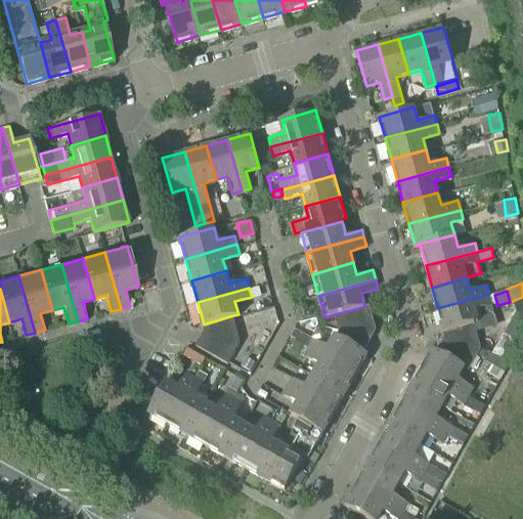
[(489,294),(437,308),(444,331),(474,322),(478,321),(475,308),(492,303),(489,294)]
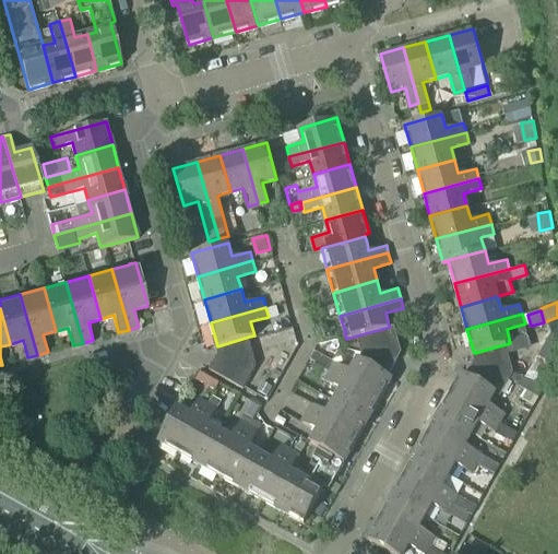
[(361,352),(359,357),(388,374),(402,350),(394,325),(389,326),(390,327),(357,336),(361,352)]
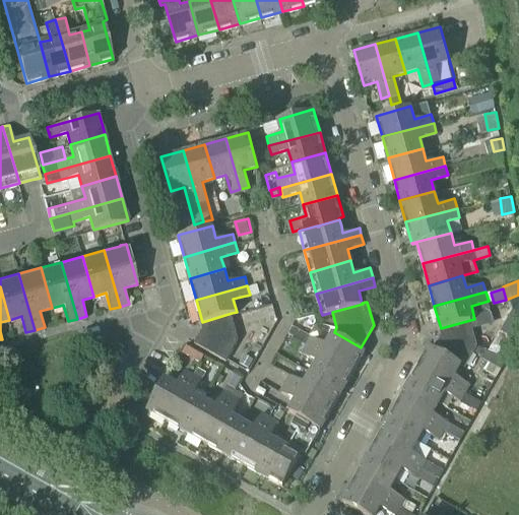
[(232,313),(202,322),(203,327),(195,341),(226,359),(239,337),(232,313)]
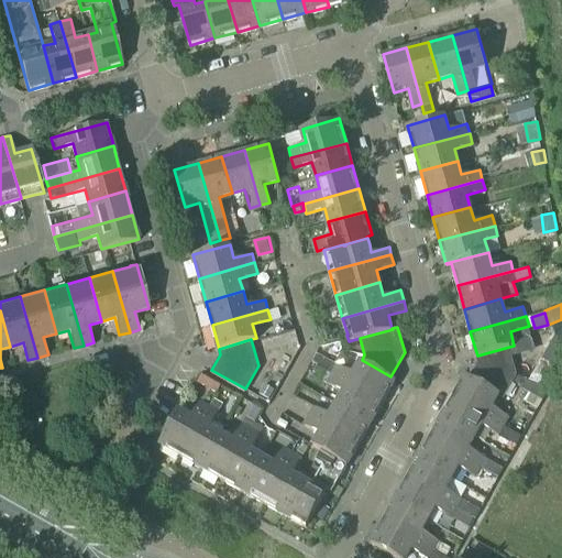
[(547,357),(561,364),(561,349),(553,345),(547,357)]
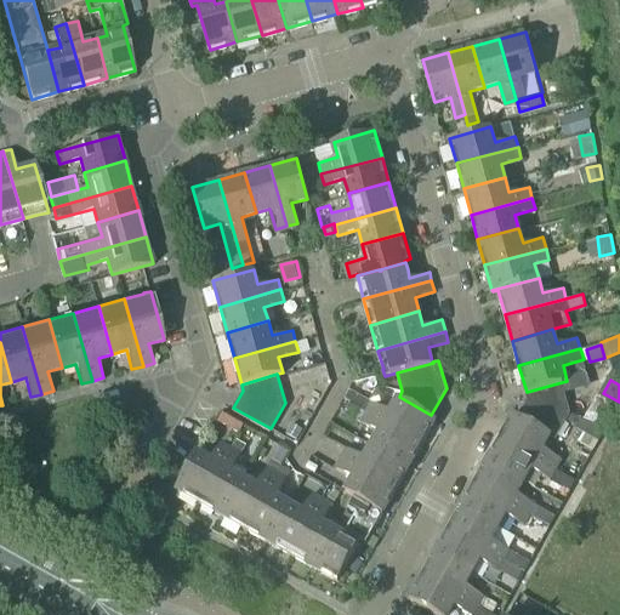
[(528,398),(519,415),(557,436),(567,419),(570,411),(562,382),(527,392),(528,398)]
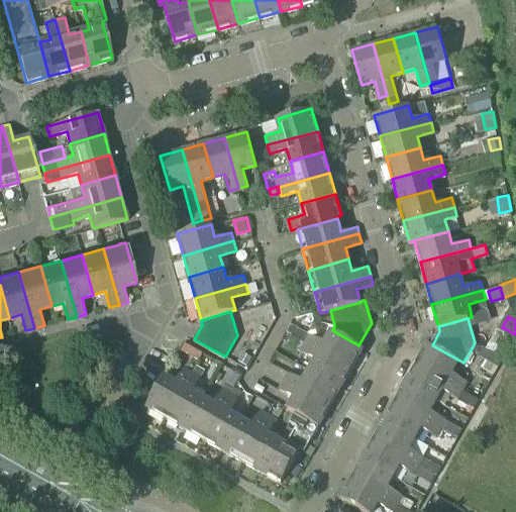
[(298,323),(293,333),(300,336),(304,338),(309,329),(298,323)]
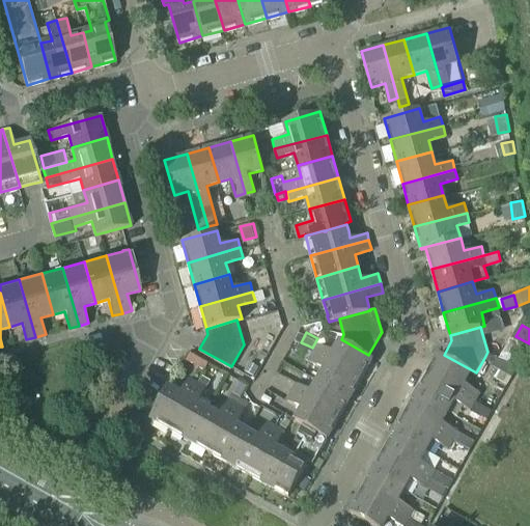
[(318,341),(314,351),(362,377),(372,357),(368,355),(341,339),(335,351),(318,341)]
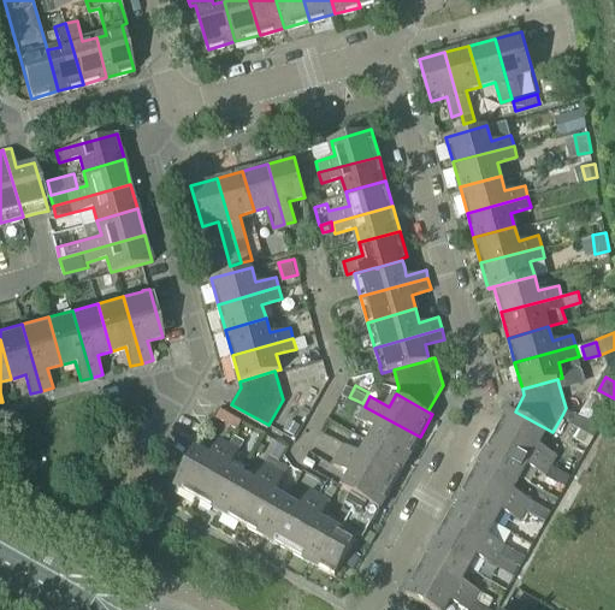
[(358,413),(362,403),(358,401),(353,410),(358,413)]
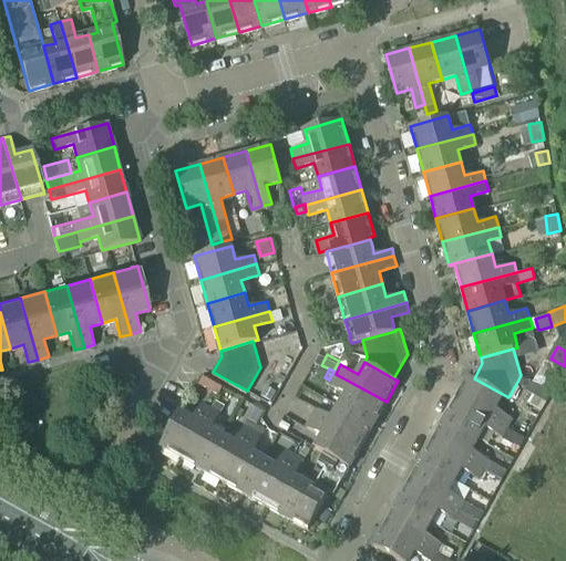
[(224,383),(204,372),(199,380),(219,391),(224,383)]
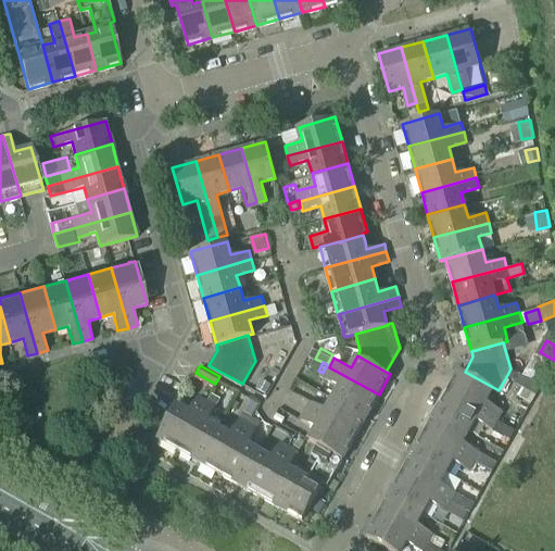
[(340,386),(333,398),(366,416),(379,395),(329,367),(324,376),(340,386)]
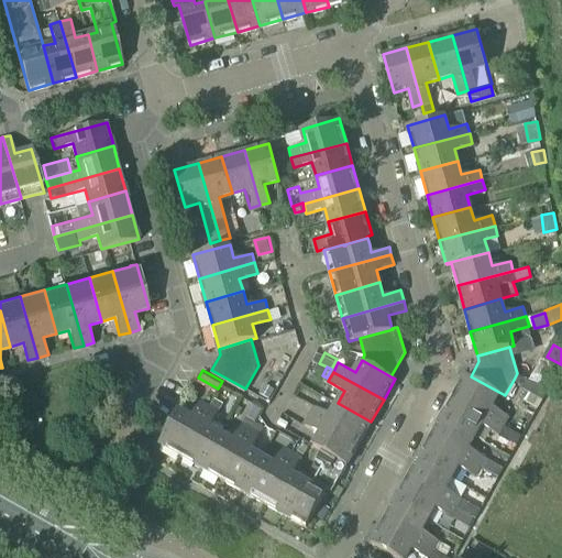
[(465,373),(453,395),(504,424),(509,415),(493,405),(499,394),(504,396),(505,395),(471,376),(465,373)]
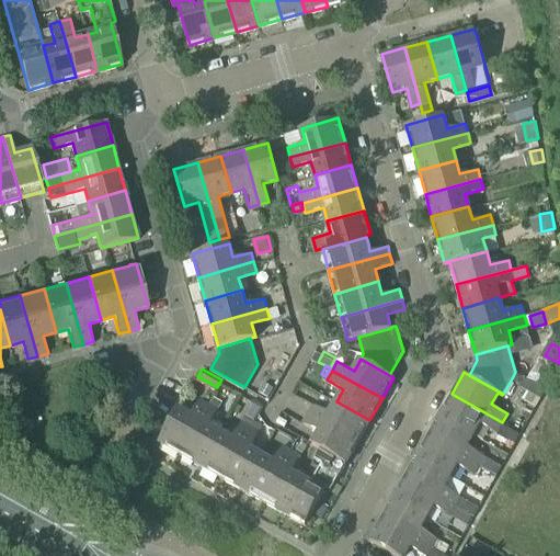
[(521,374),(515,372),(512,378),(541,396),(547,385),(521,374)]
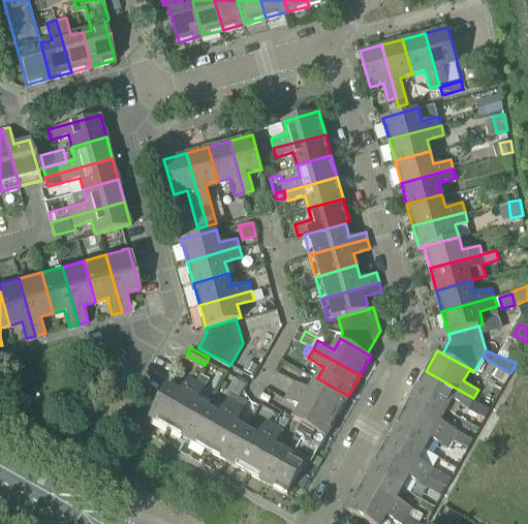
[(244,367),(253,372),(258,364),(249,359),(244,367)]
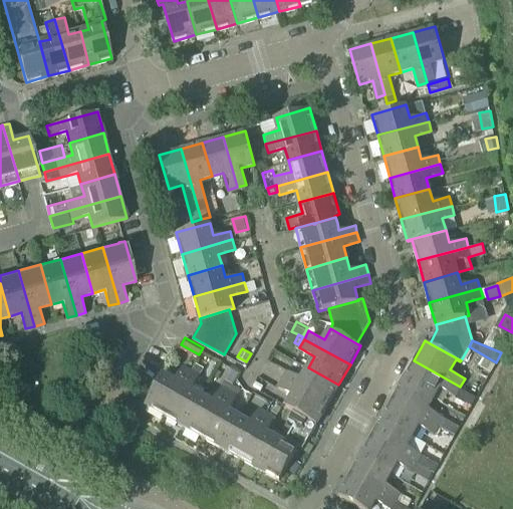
[(414,360),(404,379),(434,397),(440,386),(455,395),(460,387),(414,360)]
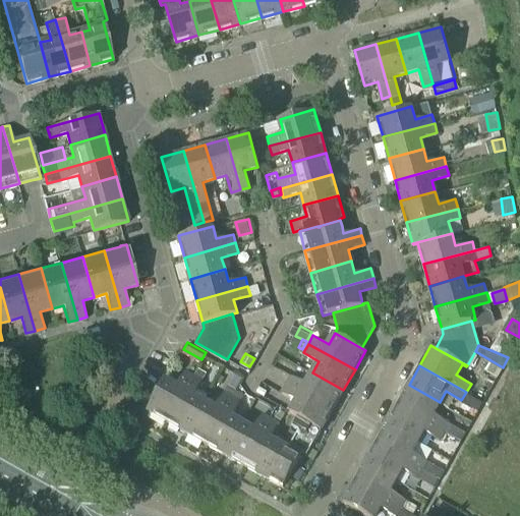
[(168,420),(187,431),(205,400),(193,394),(207,371),(198,366),(194,374),(193,374),(168,420)]
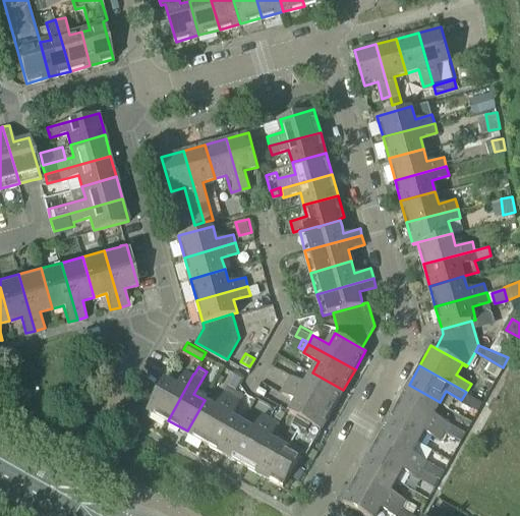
[(148,409),(168,420),(193,374),(186,369),(177,385),(166,378),(148,409)]
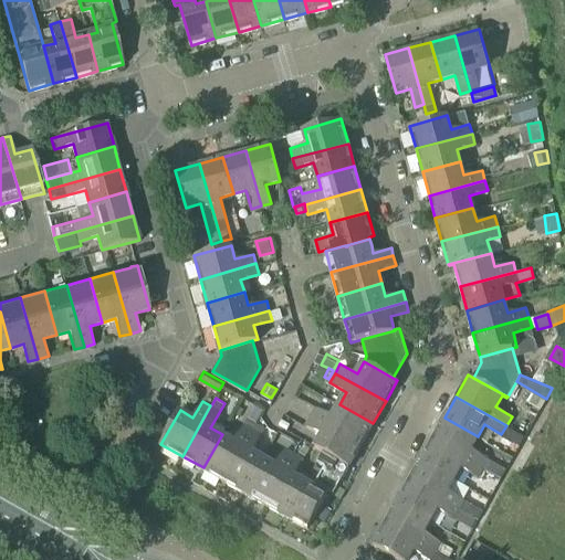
[(254,402),(248,414),(243,422),(253,428),(257,422),(264,408),(254,402)]
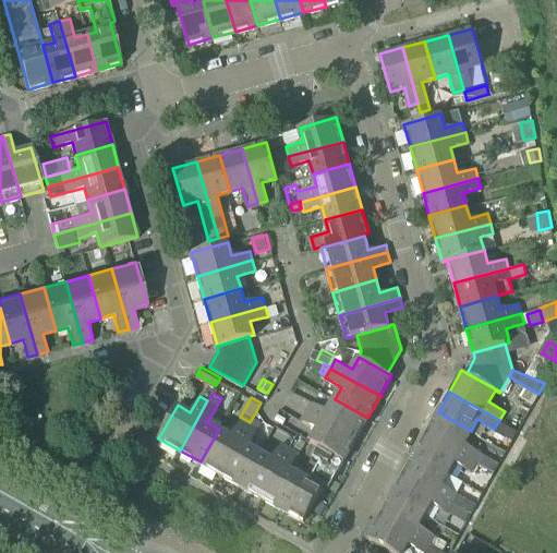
[(312,400),(307,410),(356,437),(367,418),(335,399),(328,410),(312,400)]
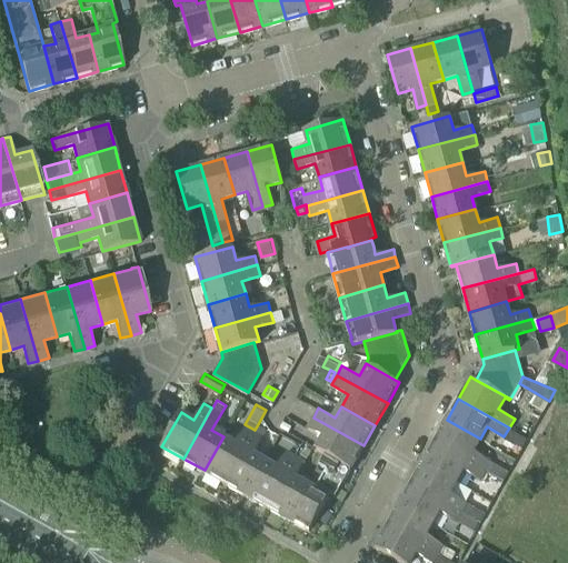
[(317,449),(325,452),(351,468),(364,445),(314,418),(308,426),(325,435),(317,449)]
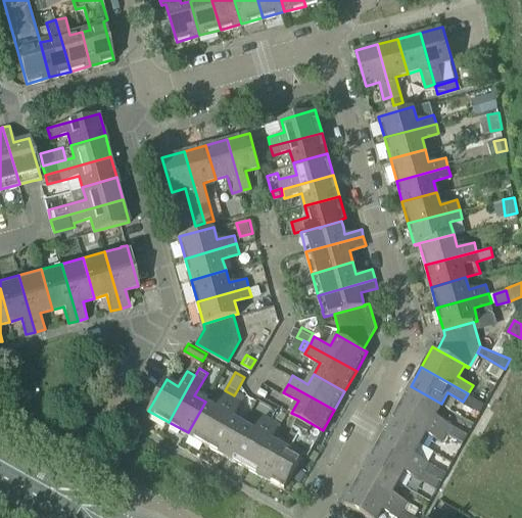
[(411,386),(399,406),(446,431),(463,440),(468,432),(435,415),(441,404),(411,386)]
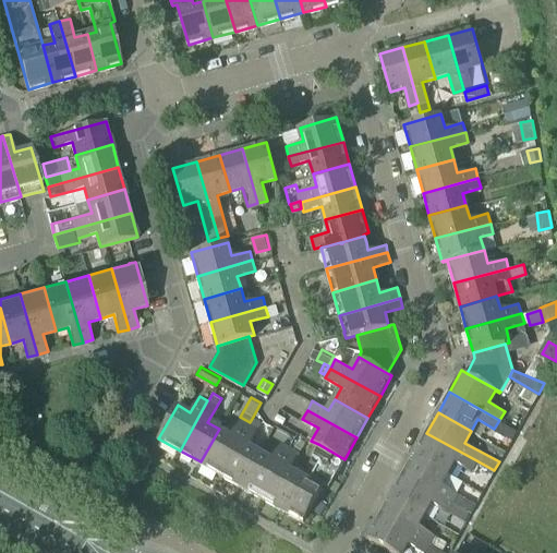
[(250,422),(259,427),(263,421),(253,417),(250,422)]
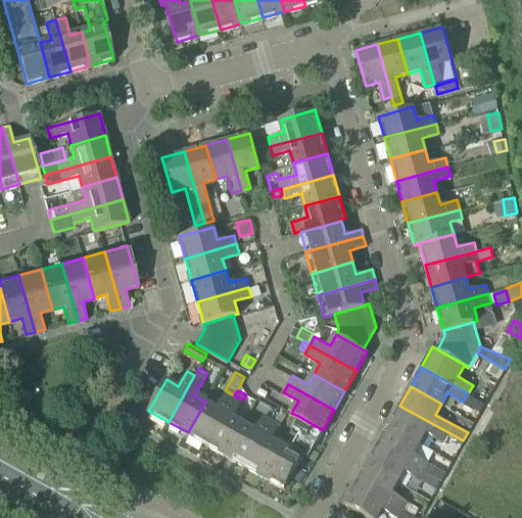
[(188,432),(207,443),(234,397),(225,392),(217,408),(205,402),(188,432)]
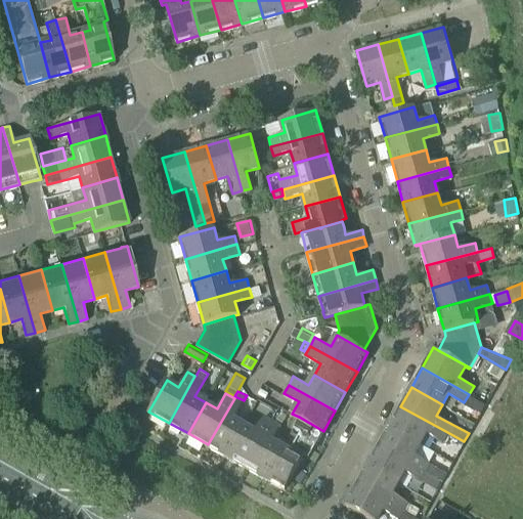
[(208,444),(226,456),(245,424),(233,418),(243,402),(234,398),(208,444)]
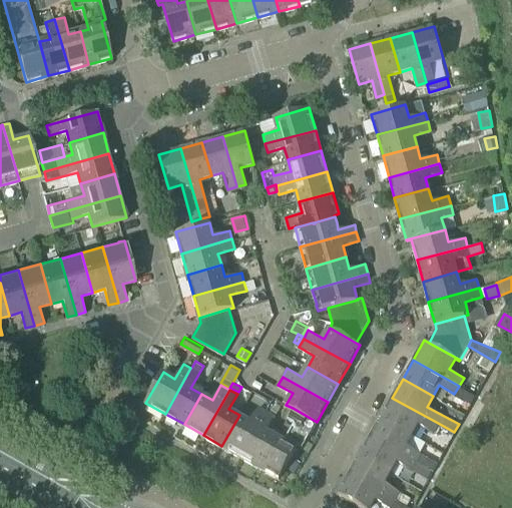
[(392,398),(381,417),(412,434),(418,423),(433,432),(438,423),(392,398)]
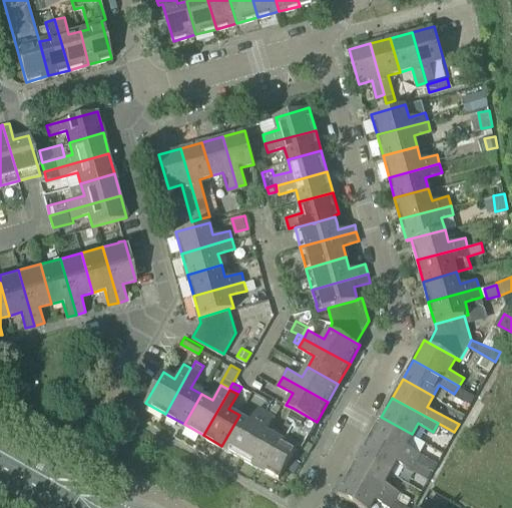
[(221,446),(241,457),(267,411),(259,406),(249,421),(239,415),(221,446)]
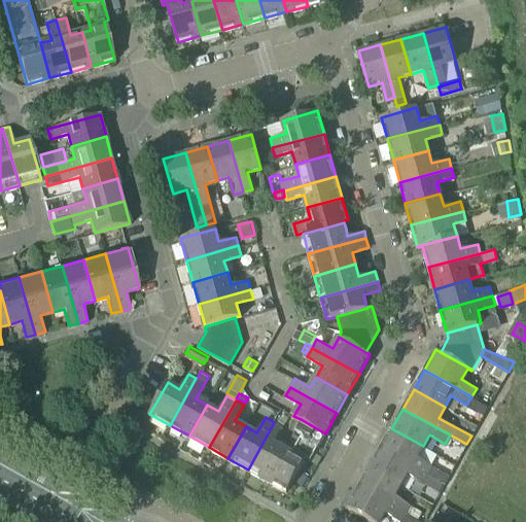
[(284,448),(267,480),(287,491),(306,457),(311,459),(325,433),(301,419),(295,428),(304,432),(292,452),(284,448)]
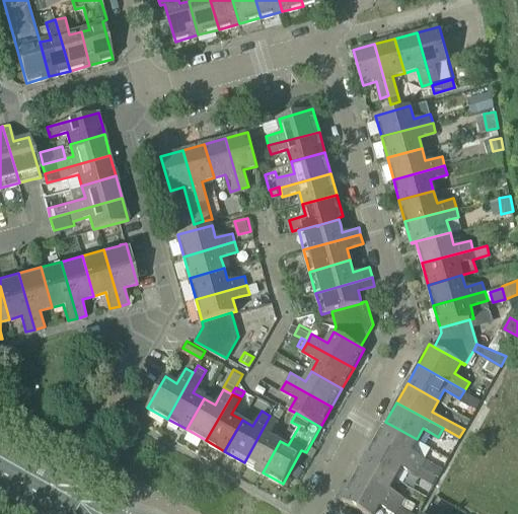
[(244,462),(263,472),(280,441),(270,436),(278,421),(270,416),(244,462)]
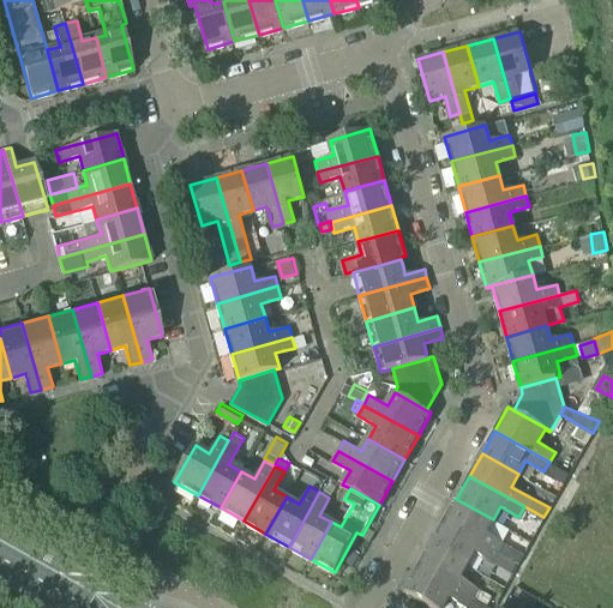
[(456,499),(444,521),(498,552),(499,552),(517,561),(522,552),(486,531),(493,519),(456,499)]
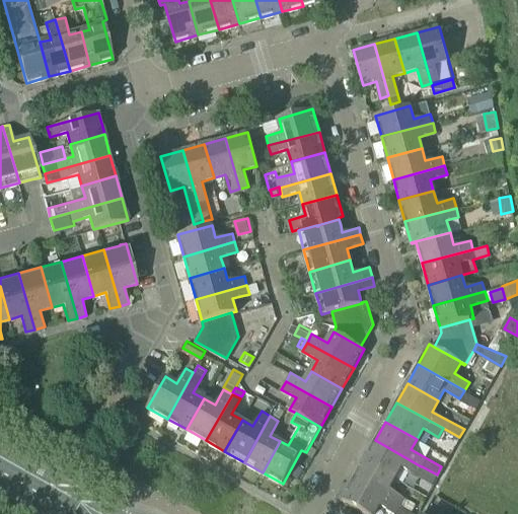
[(375,440),(364,459),(395,476),(401,466),(432,484),(437,474),(422,466),(421,466),(375,440)]
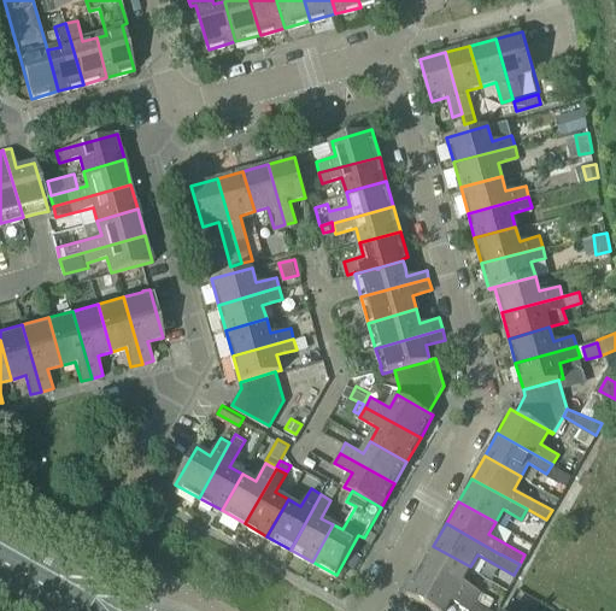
[(433,546),(421,568),(490,606),(494,598),(463,580),(470,567),(433,546)]
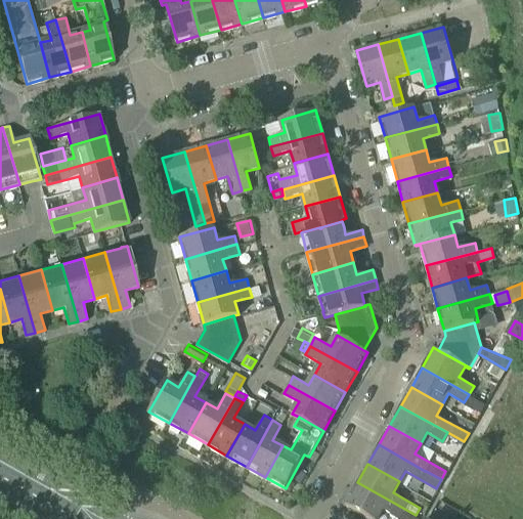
[(420,518),(421,518),(416,515),(357,482),(345,503),(373,518),(378,518),(384,509),(400,518),(420,518)]
